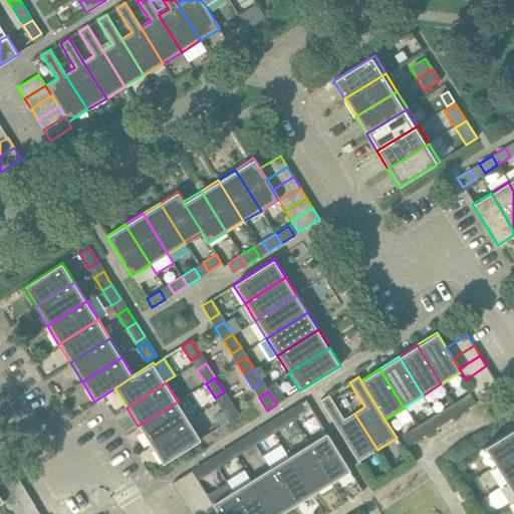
[(469,394),(454,404),(459,413),(474,403),(469,394)]
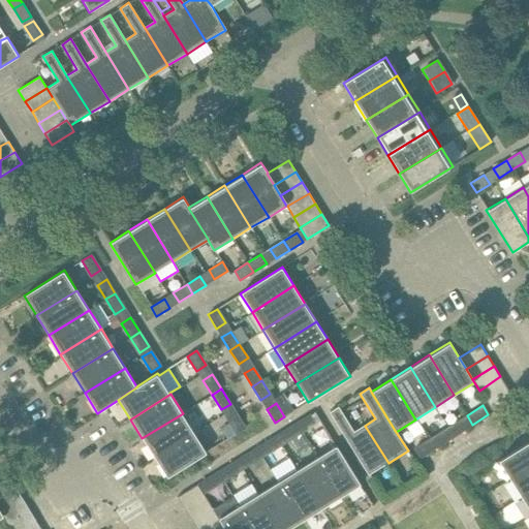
[(369,475),(389,463),(365,426),(353,432),(338,407),(329,412),(369,475)]
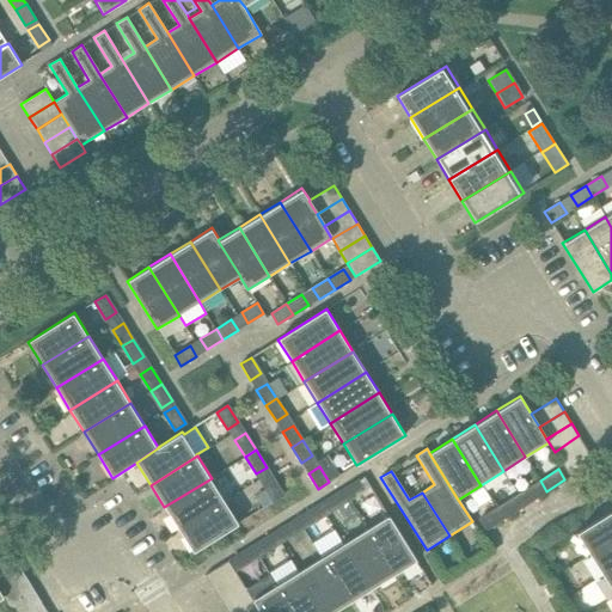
[(273,501),(283,495),(273,477),(262,484),(273,501)]
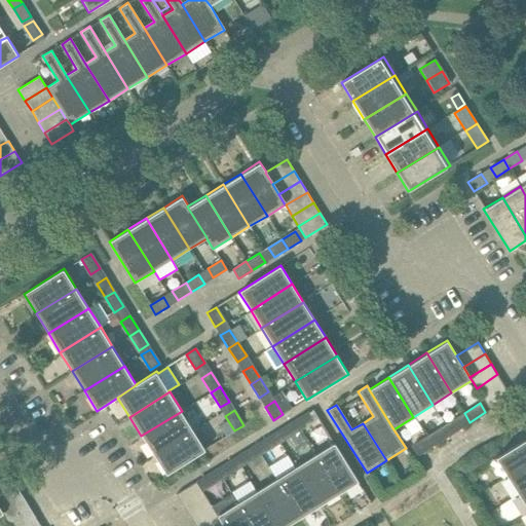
[(141,436),(153,455),(193,429),(182,411),(141,436)]
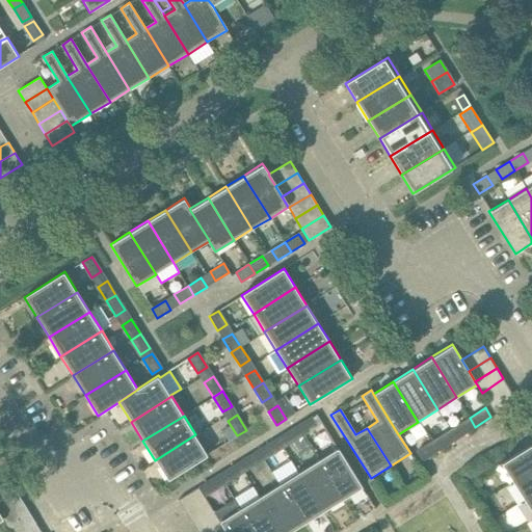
[(311,417),(297,426),(302,435),(317,426),(311,417)]
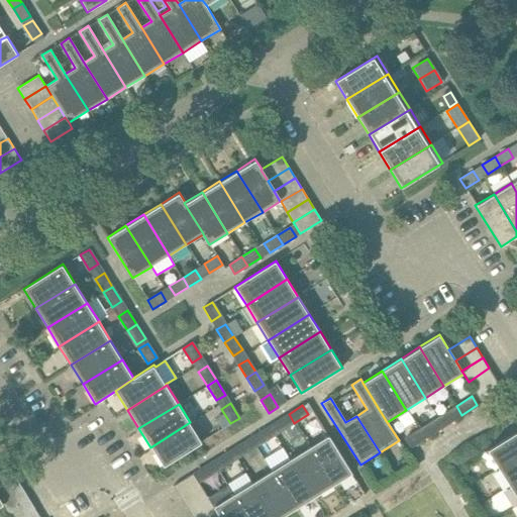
[(442,414),(448,423),(461,415),(456,406),(442,414)]
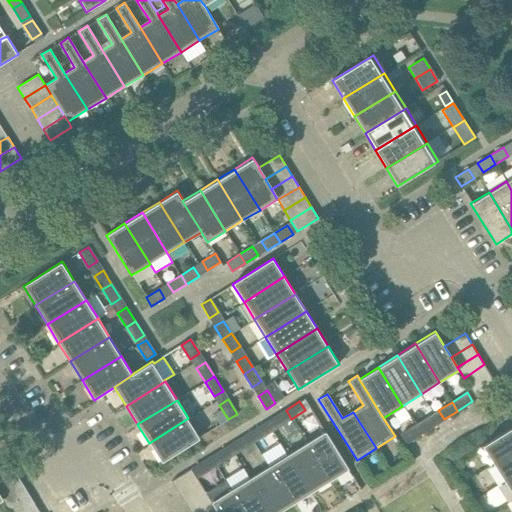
[(291,419),(286,410),(271,419),(276,428),(291,419)]
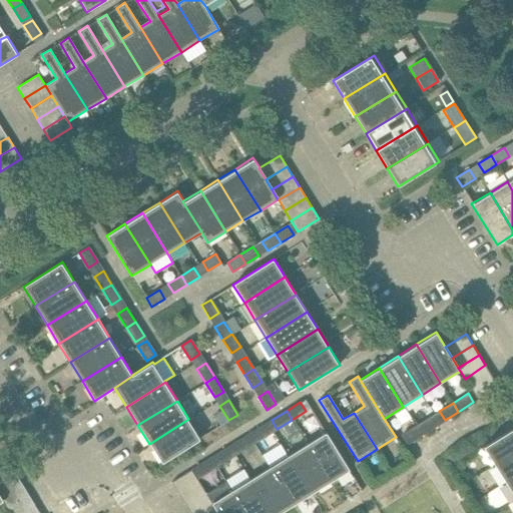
[(430,417),(415,426),(421,435),(436,426),(430,417)]
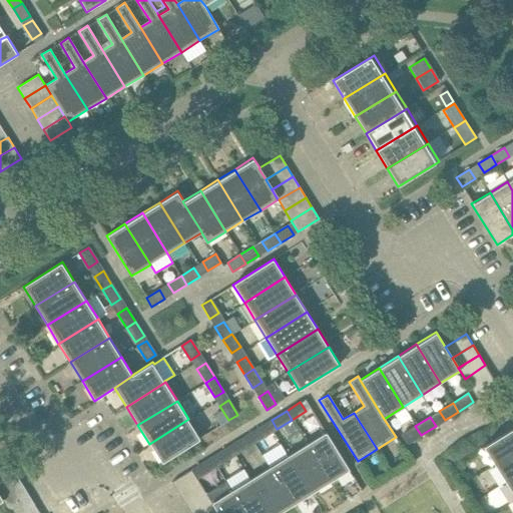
[(188,419),(149,444),(161,463),(200,439),(188,419)]
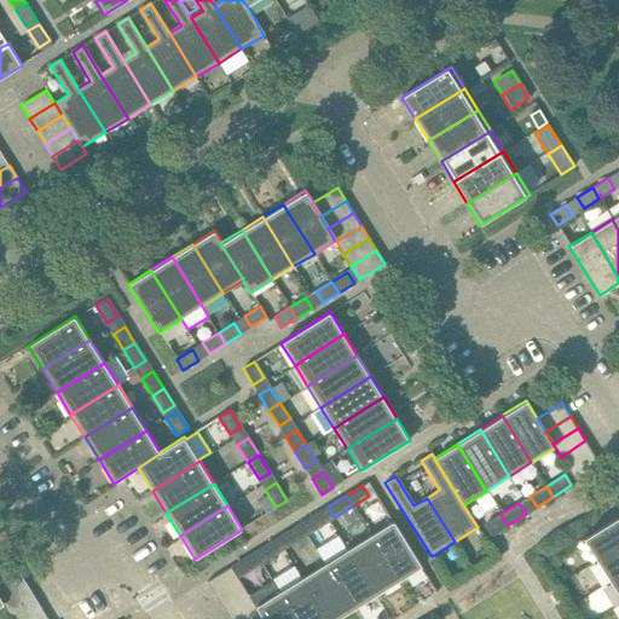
[(317,513),(300,524),(307,534),(323,524),(317,513)]
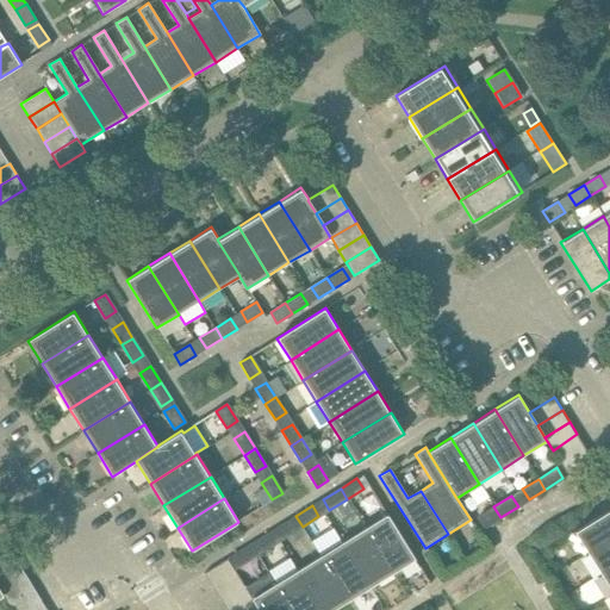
[(478,516),(484,527),(500,517),(493,506),(478,516)]
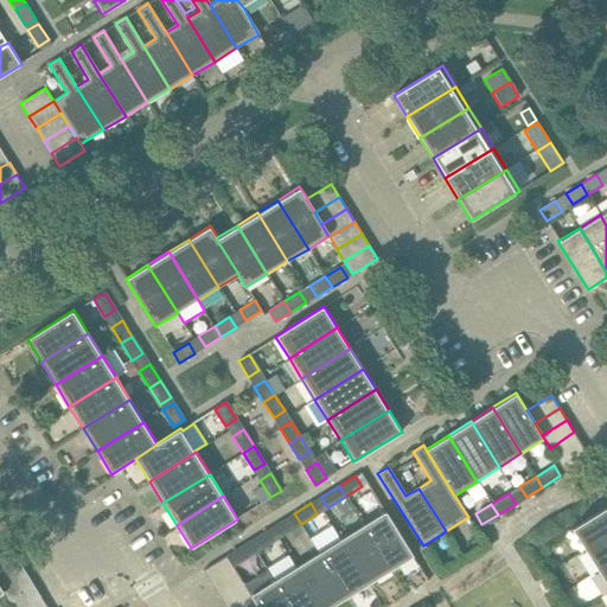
[(606,505),(568,530),(581,551),(606,535),(606,505)]
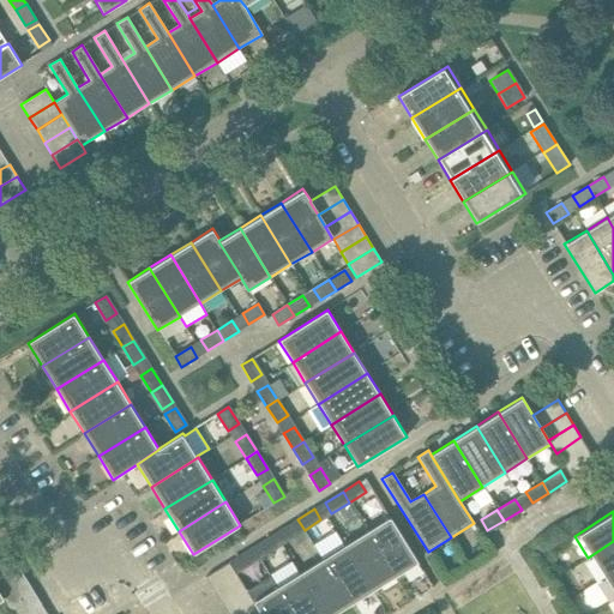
[(390,516),(367,530),(396,578),(420,564),(390,516)]
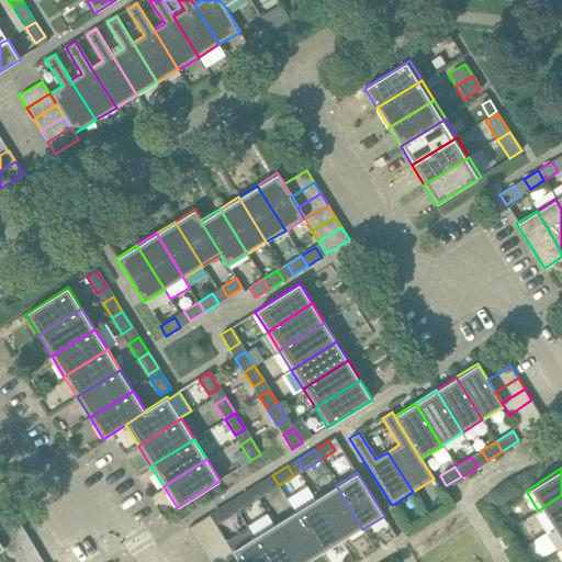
[(279,485),(272,475),(256,485),(262,495),(279,485)]
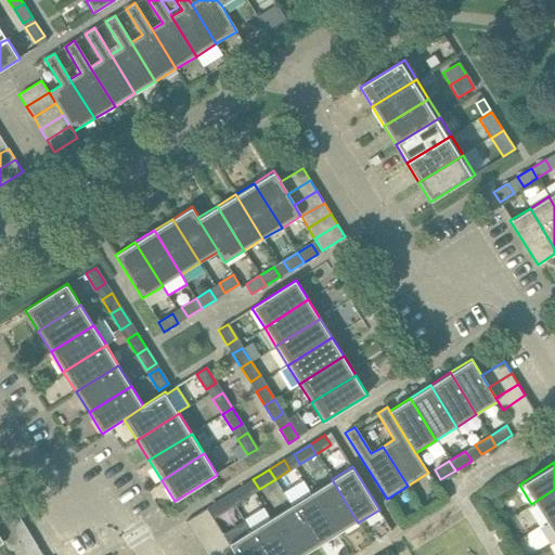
[(332,479),(311,492),(337,534),(358,523),(332,479)]
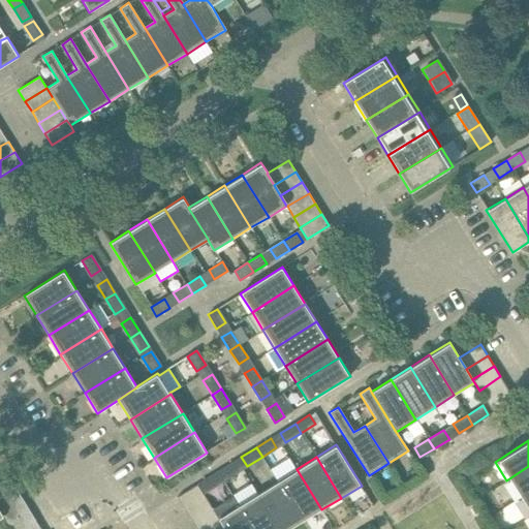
[(231,463),(218,471),(223,480),(238,472),(231,463)]
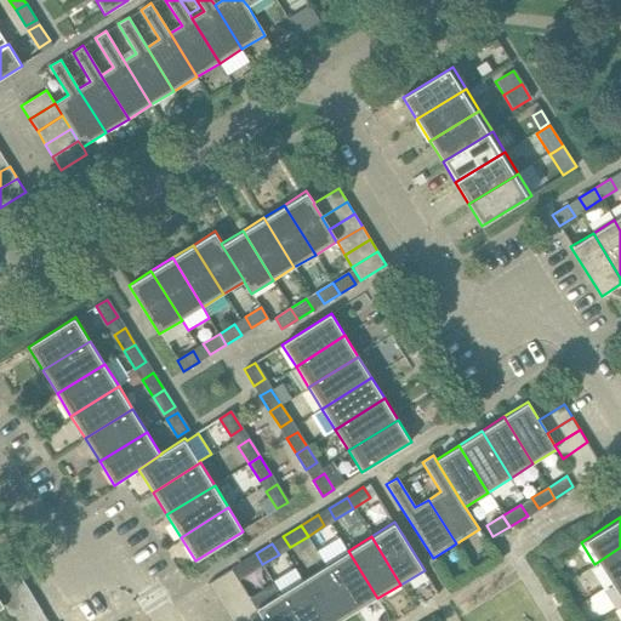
[(620,576),(620,547),(594,564),(608,585),(620,576)]
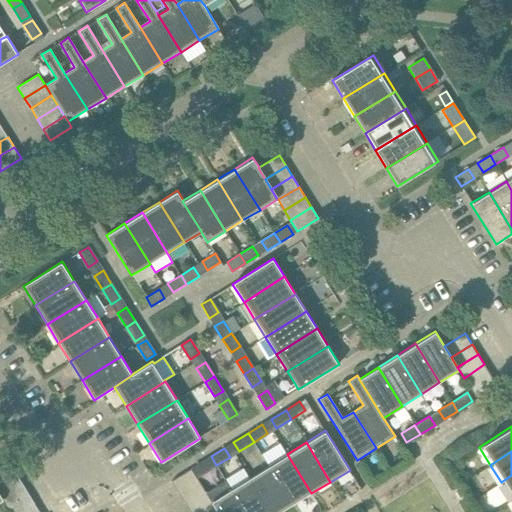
[(293,505),(311,493),(287,454),(268,466),(293,505)]
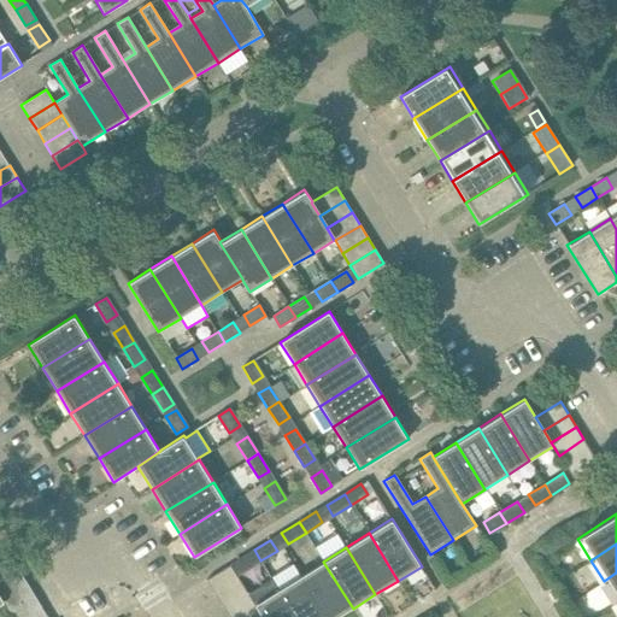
[(260,560),(254,550),(236,560),(244,571),(260,560)]
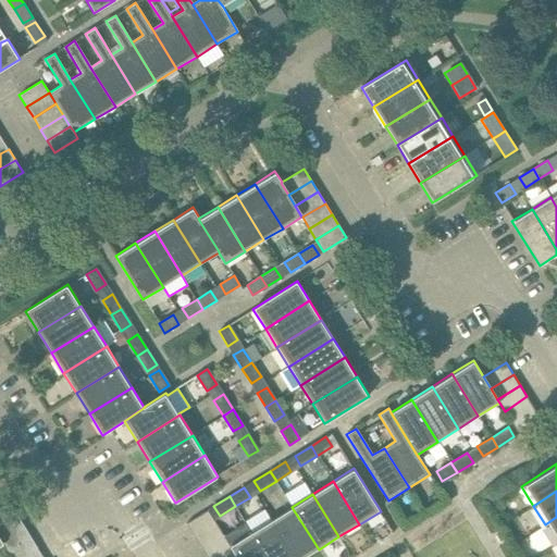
[(0,523),(16,514),(9,502),(0,507),(0,523)]
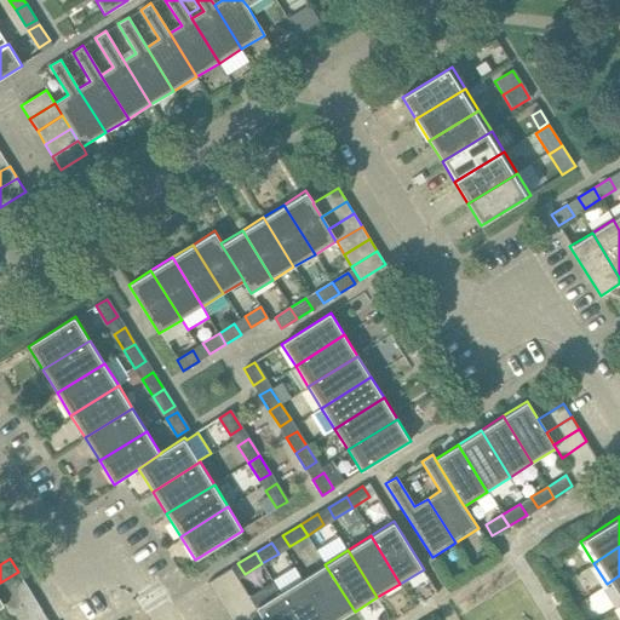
[(325,564),(303,578),(328,619),(339,619),(355,612),(325,564)]
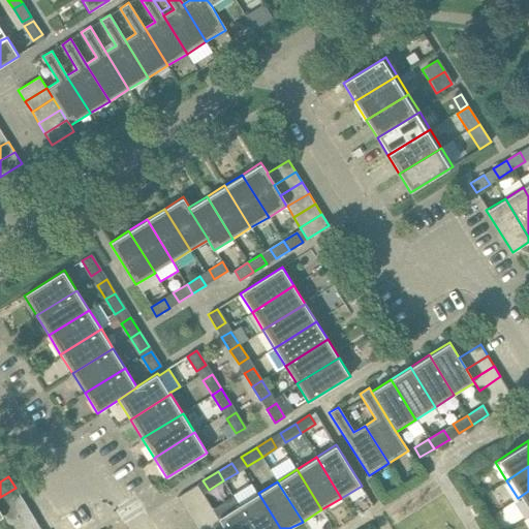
[(184,508),(205,495),(197,484),(177,497),(184,508)]
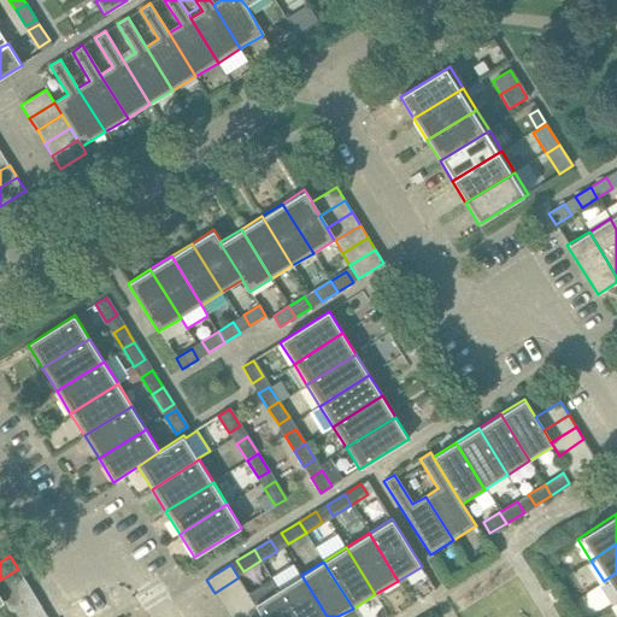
[(25,582),(18,569),(0,580),(0,595),(1,597),(25,582)]
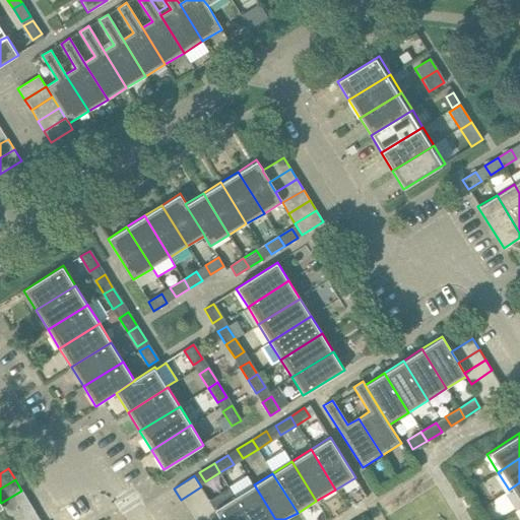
[(519,482),(509,490),(519,508),(519,507),(519,482)]
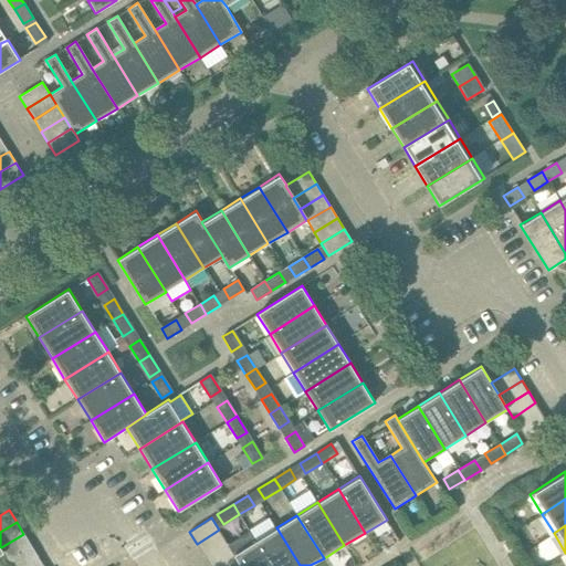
[(300,565),(276,527),(255,541),(271,565),(300,565)]
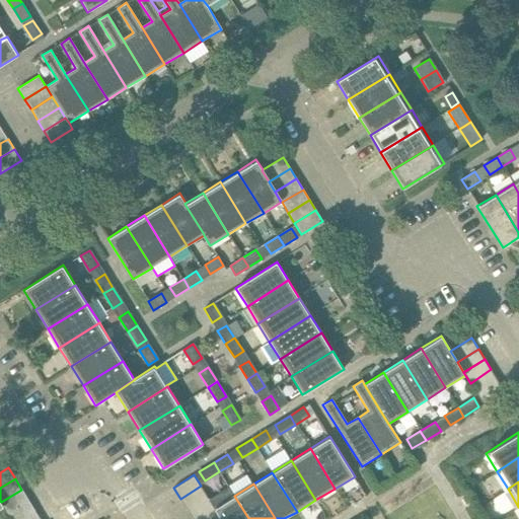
[(207,497),(201,486),(180,499),(187,509),(207,497)]
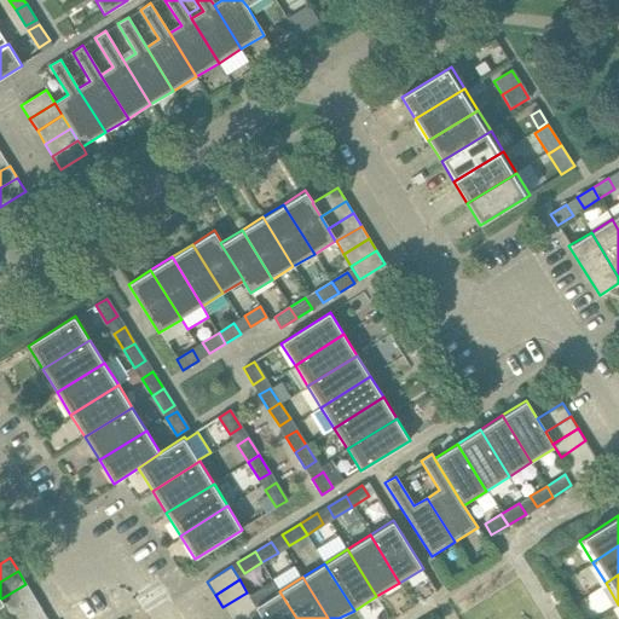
[(1,599),(4,605),(9,612),(34,596),(25,584),(1,599)]
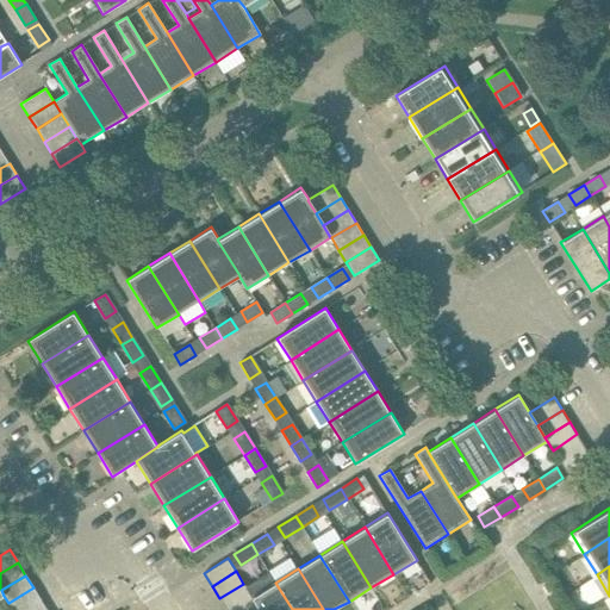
[(292,609),(275,583),(251,597),(259,608),(260,609),(292,609)]
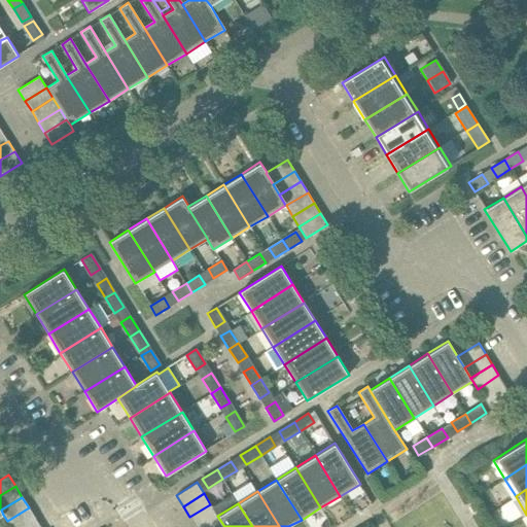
[(196,526),(217,515),(210,504),(189,517),(195,526),(196,526)]
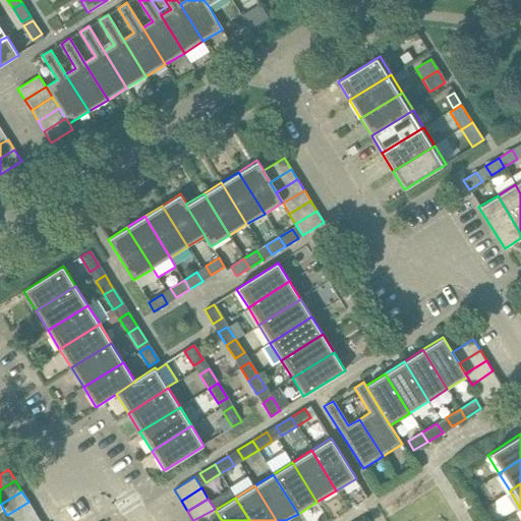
[(29,502),(7,515),(10,520),(19,520),(35,512),(29,502)]
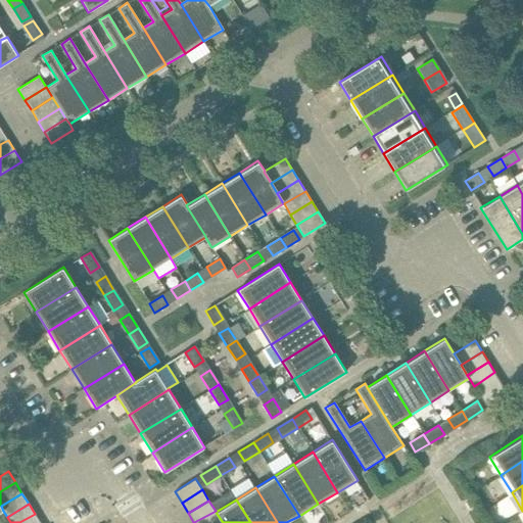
[(218,522),(222,521),(216,512),(216,511),(194,522),(218,522)]
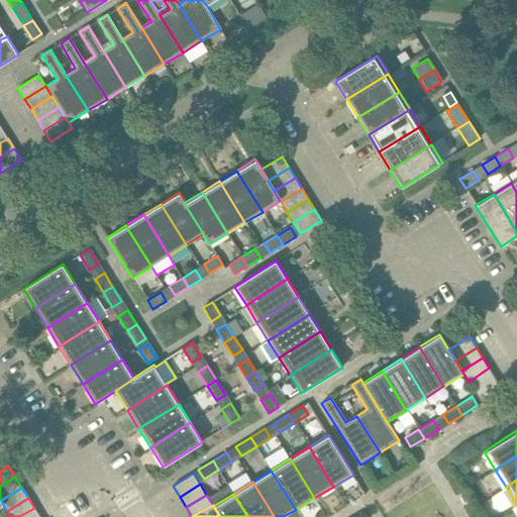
[(39,516),(34,508),(19,516),(39,516)]
